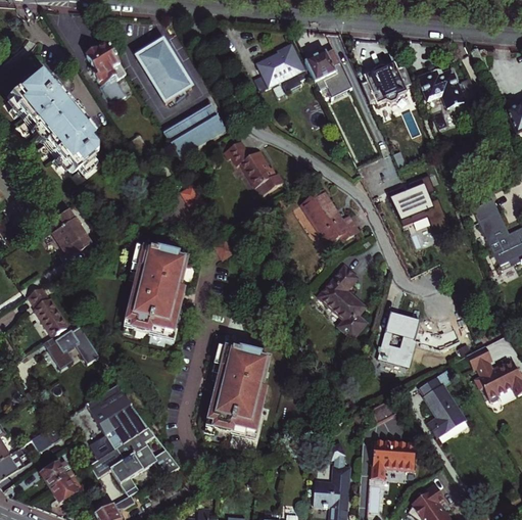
[(164,102),(190,86),(162,41),(136,56),(164,102)]
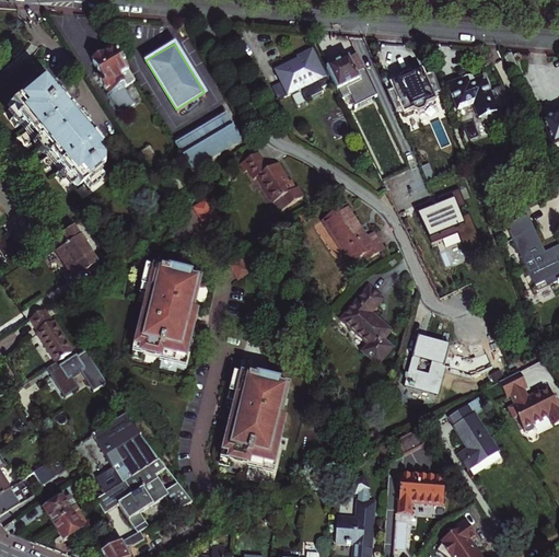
[(125,84),(135,79),(115,47),(104,54),(93,59),(103,76),(101,78),(107,88),(108,88),(123,109),(135,102),(125,84)]
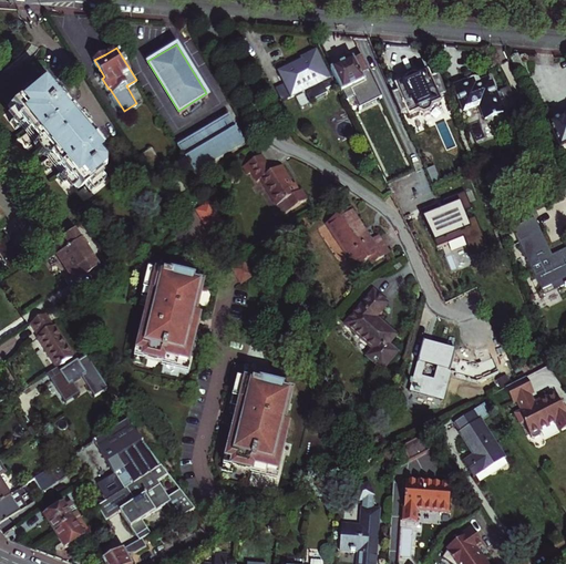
[(338,81),(332,71),(329,73),(325,64),(320,67),(318,63),(322,61),(319,55),(316,50),(301,58),(302,59),(280,70),(291,93),(306,86),(312,99),(329,90),(327,85),(338,81)]
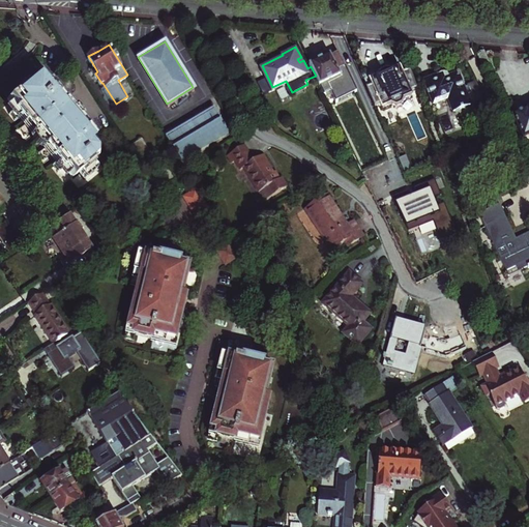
[(483,66),(491,63),(483,49),(477,52),(483,66)]
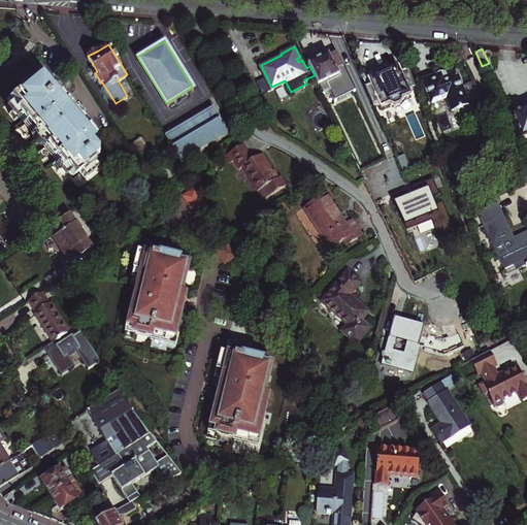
[(315,75),(316,78),(323,93),(330,90),(335,100),(356,90),(348,73),(337,51),(330,55),(329,54),(308,64),(309,66),(315,75)]
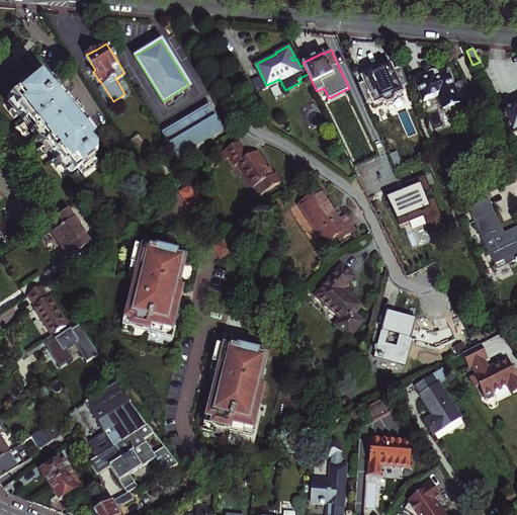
[(401,68),(394,71),(391,65),(383,68),(380,68),(378,68),(376,69),(374,70),(373,71),(371,72),(370,73),(362,76),(365,82),(359,84),(367,103),(373,100),(375,105),(383,102),(390,105),(395,103),(396,98),(405,94),(402,88),(408,86),(401,68)]
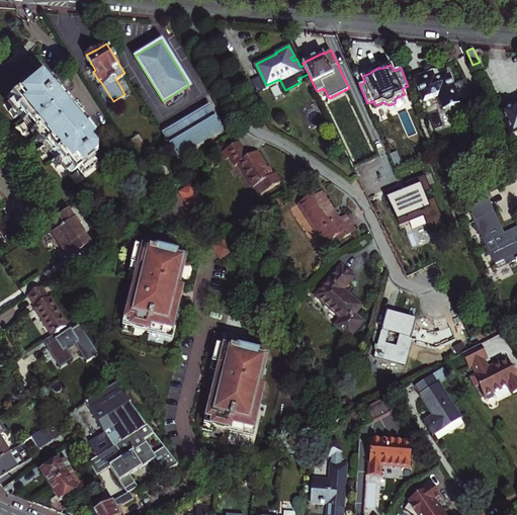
[(34,69),(25,76),(22,76),(19,77),(17,79),(15,80),(15,82),(14,84),(5,92),(14,102),(18,108),(17,109),(18,110),(24,117),(21,119),(27,126),(29,124),(30,126),(28,127),(29,131),(30,133),(31,136),(34,139),(37,141),(39,141),(41,140),(44,141),(41,143),(47,150),(50,148),(51,149),(55,155),(54,156),(59,163),(63,161),(67,166),(70,170),(77,164),(83,171),(97,159),(91,153),(99,147),(90,136),(92,135),(83,122),(84,121),(61,93),(59,94),(44,76),(41,78),(34,69)]
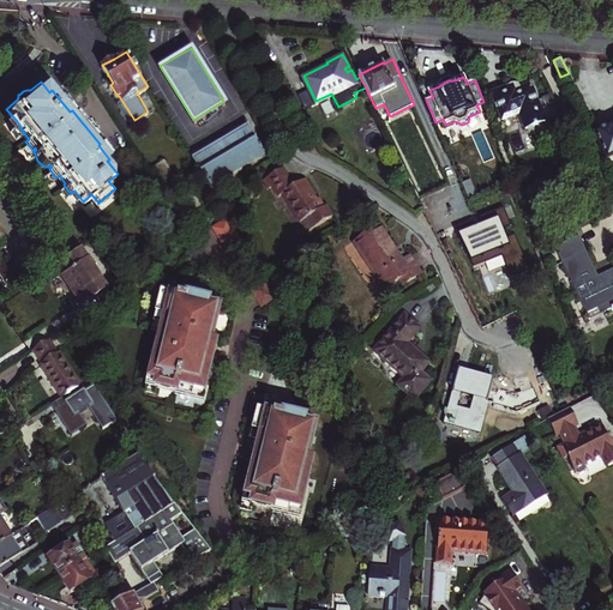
[(546,103),(540,106),(530,84),(521,88),(518,85),(517,83),(515,82),(512,82),(510,83),(509,84),(508,86),(493,92),(503,119),(520,112),(526,127),(545,120),(545,119),(546,118),(548,125),(560,121),(562,125),(566,122),(552,94),(544,97),(546,103)]
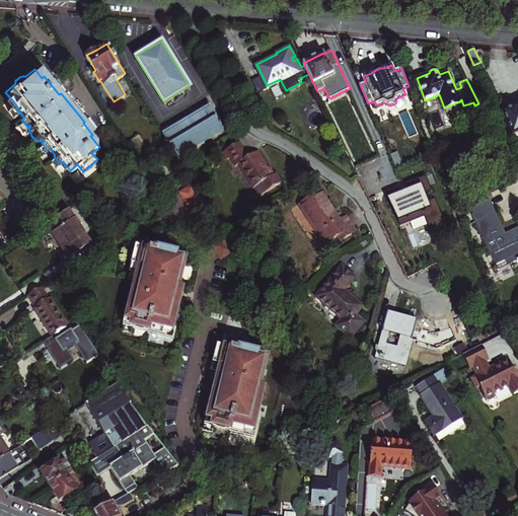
[(163,136),(176,156),(224,127),(208,101),(161,131),(163,136)]
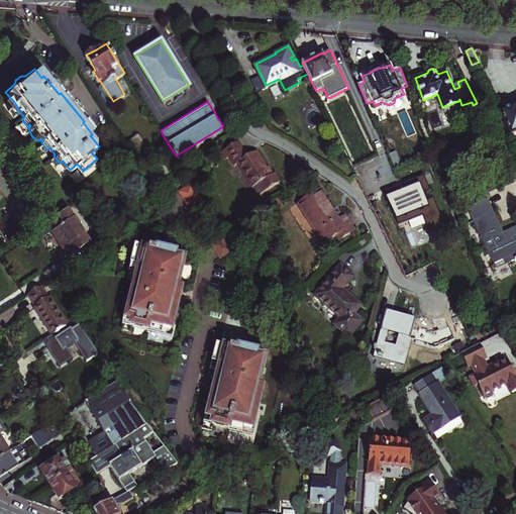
[(18,108),(14,102),(8,107),(13,114),(18,110),(17,109),(18,108)]
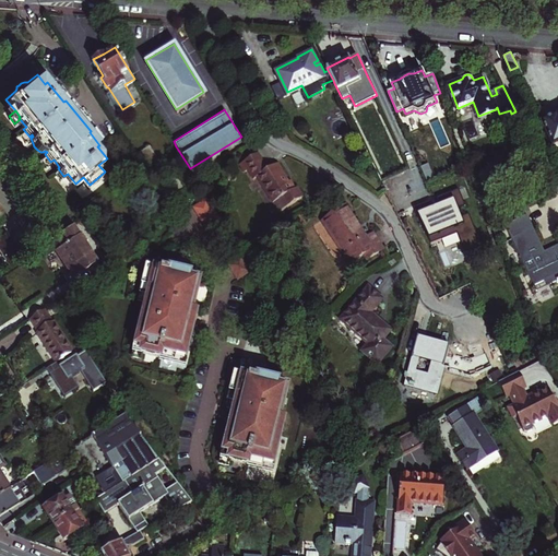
[(557,142),(557,115),(557,114),(542,121),(553,145),(557,142)]
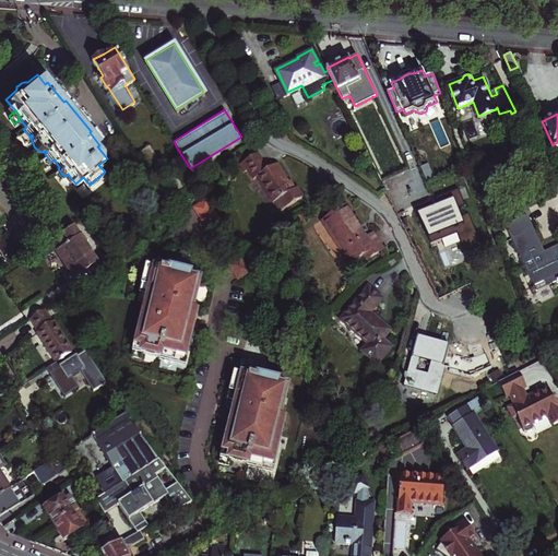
[(30,137),(23,129),(19,132),(25,140),(30,137)]
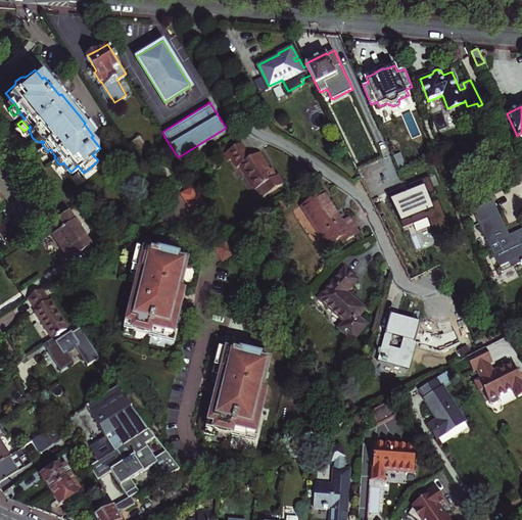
[(156,124),(129,141),(135,152),(162,135),(156,124)]
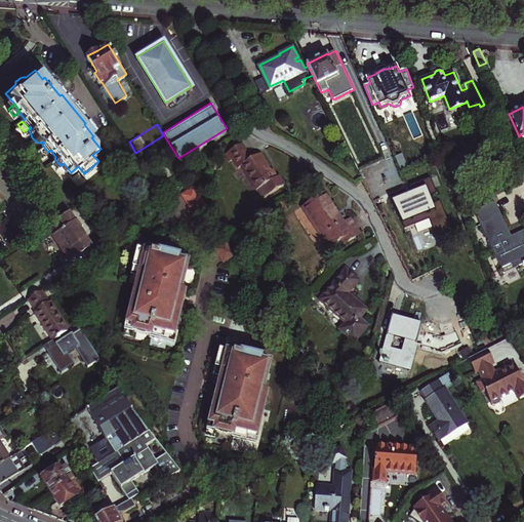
[(229,148),(256,199),(282,185),(263,150),(250,156),(242,141),(229,148)]
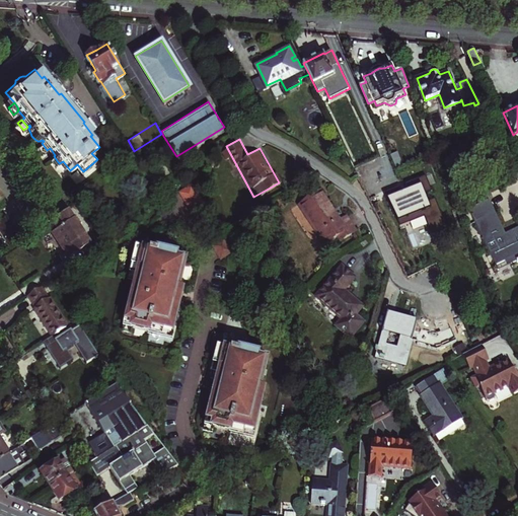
[(47,150),(42,143),(37,146),(43,154),(47,150)]
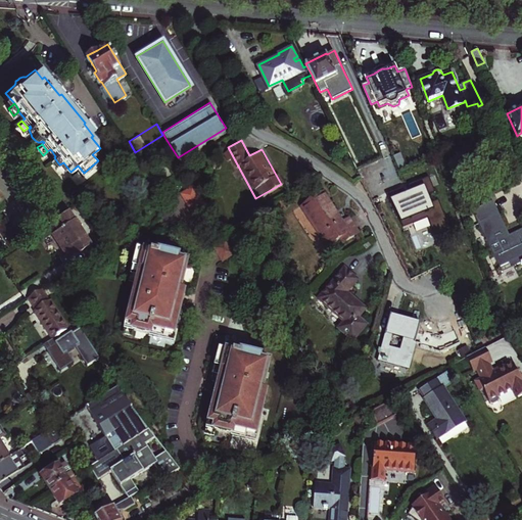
[(59,164),(54,157),(51,159),(57,167),(58,166),(59,164)]
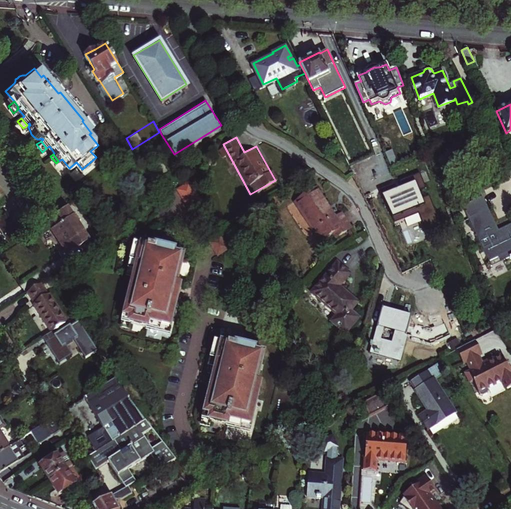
[(62,168),(66,164),(62,159),(58,161),(57,162),(62,168)]
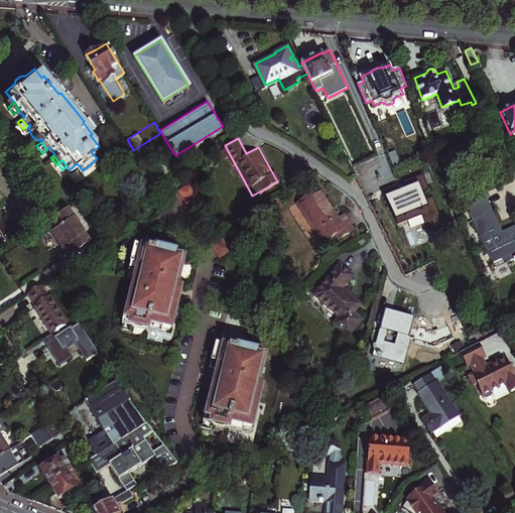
[(400,189),(398,183),(382,190),(398,224),(422,214),(429,232),(444,226),(432,196),(425,199),(423,191),(429,188),(423,173),(403,181),(406,187),(400,189)]
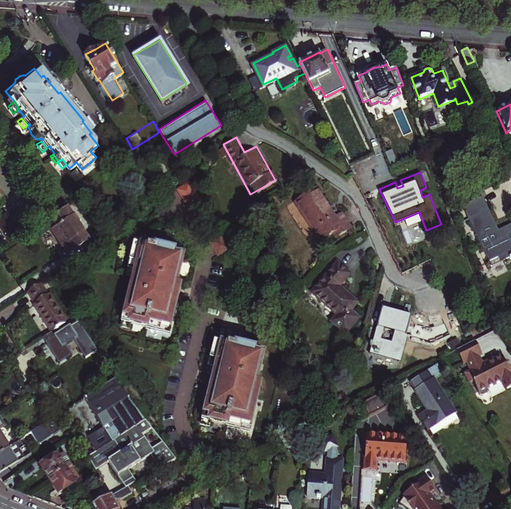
[(206,204),(190,179),(176,188),(192,213),(206,204)]
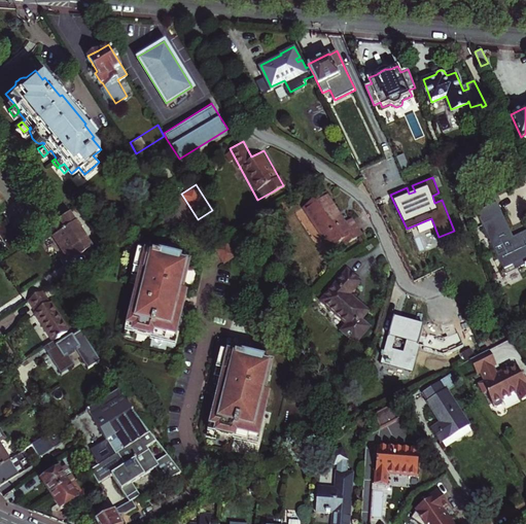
[(325,193),(303,207),(327,246),(341,238),(344,242),(360,232),(351,217),(344,221),(325,193)]
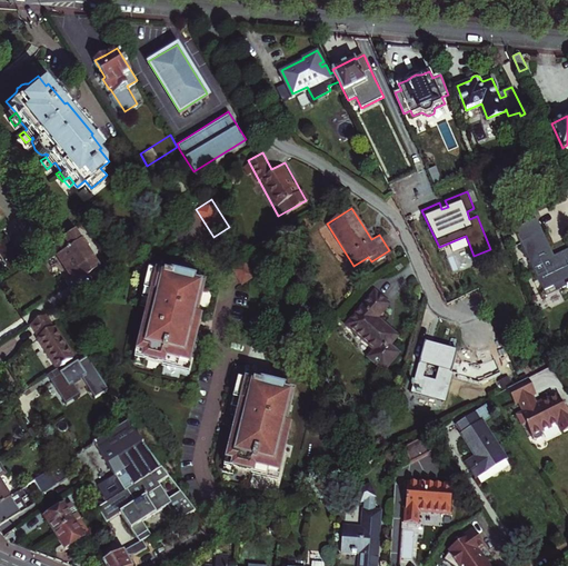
[(98,264),(73,226),(57,237),(63,247),(57,251),(75,279),(98,264)]
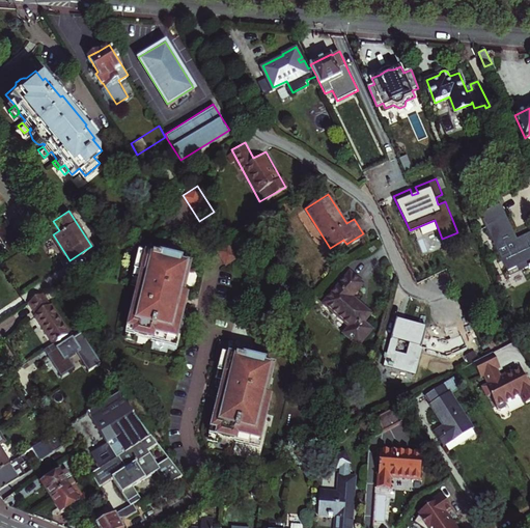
[(529,264),(529,230),(517,237),(507,215),(486,224),(508,274),(529,264)]
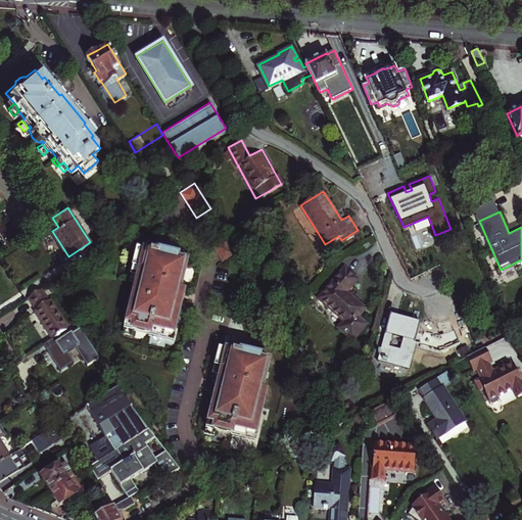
[(236,250),(228,237),(214,245),(222,258),(236,250)]
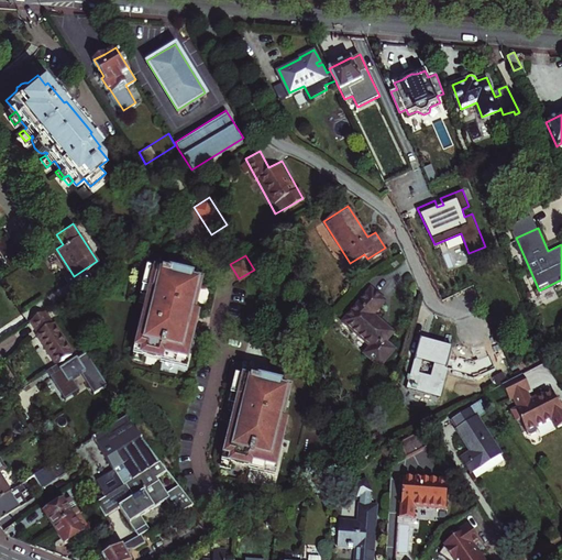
[(194,311),(201,280),(193,276),(193,275),(168,270),(168,271),(155,267),(155,270),(150,267),(142,300),(147,302),(135,350),(141,351),(141,352),(142,352),(143,353),(158,358),(158,357),(162,358),(162,357),(185,362),(197,311),(194,311)]
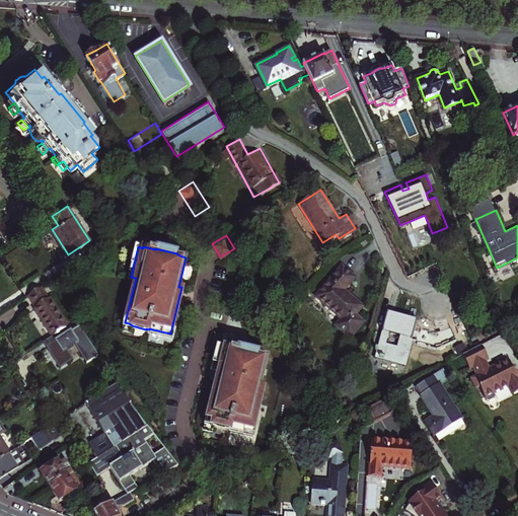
[(351,255),(321,283),(345,308),(339,313),(351,327),(367,313),(359,305),(368,297),(352,279),(363,269),(351,255)]
